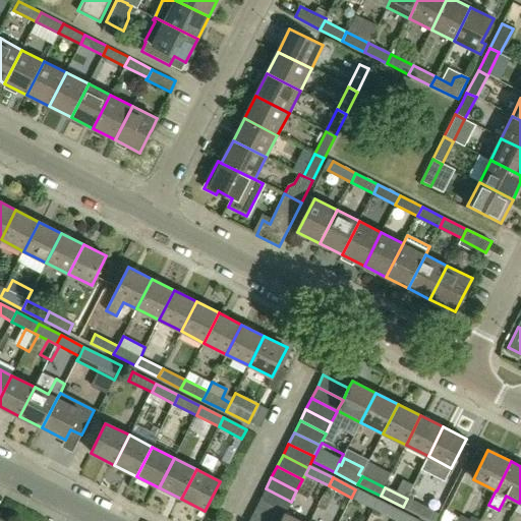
[(291,502),(266,488),(259,501),(285,513),(291,502)]
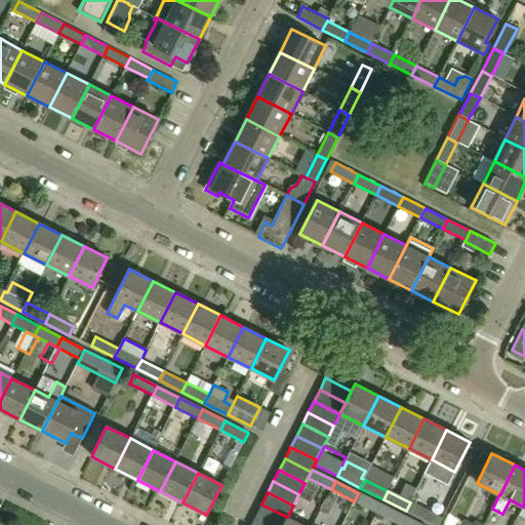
[(354,501),(376,513),(380,505),(358,493),(354,501)]
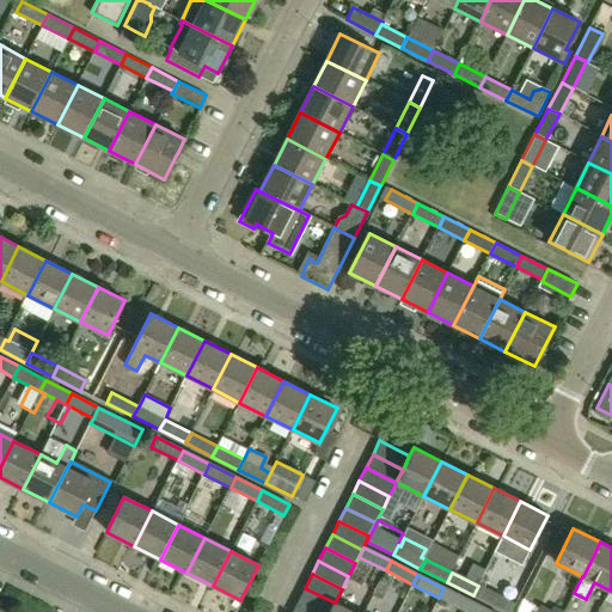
[(478,586),(473,595),(500,609),(505,599),(478,586)]
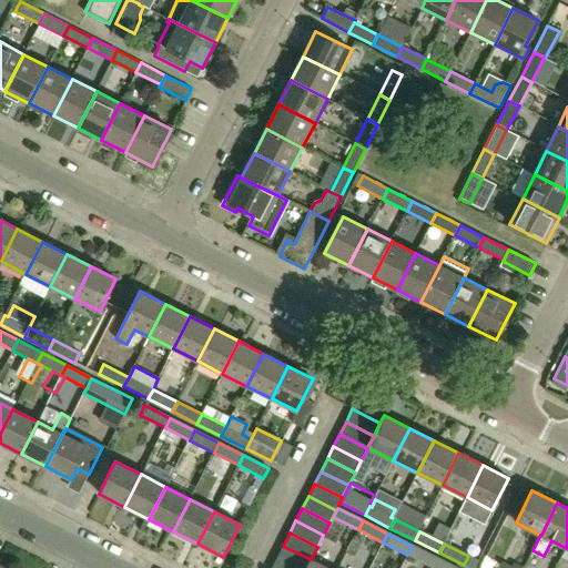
[(296,567),(306,567),(311,560),(311,559),(283,546),(276,558),(296,567)]
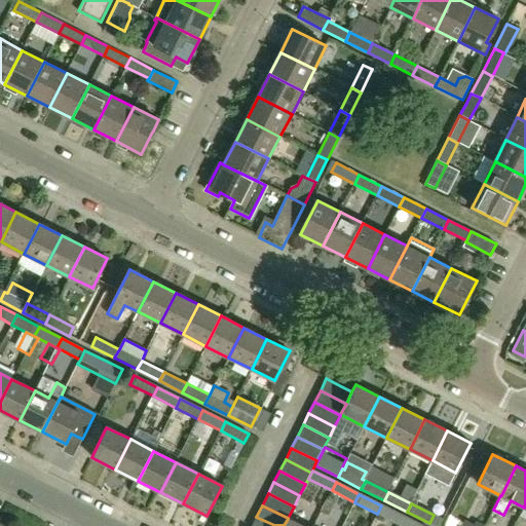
[(377,514),(400,525),(404,517),(381,505),(377,514)]
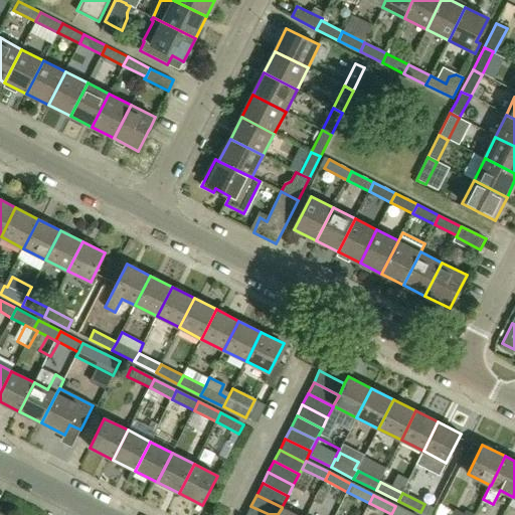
[(269,514),(250,506),(245,514),(269,514)]
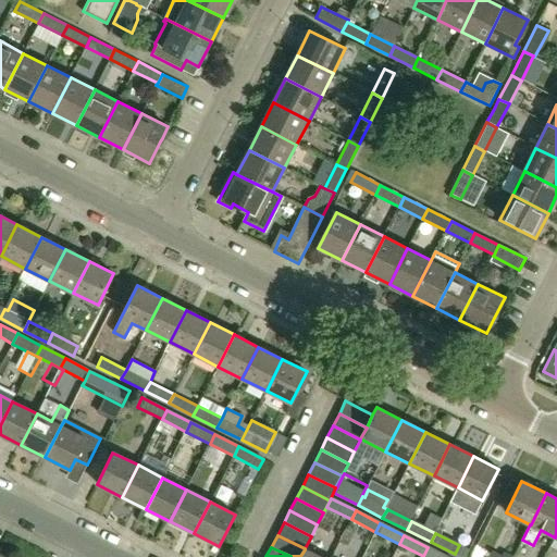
[(447,556),(428,547),(423,556),(425,556),(447,556)]
